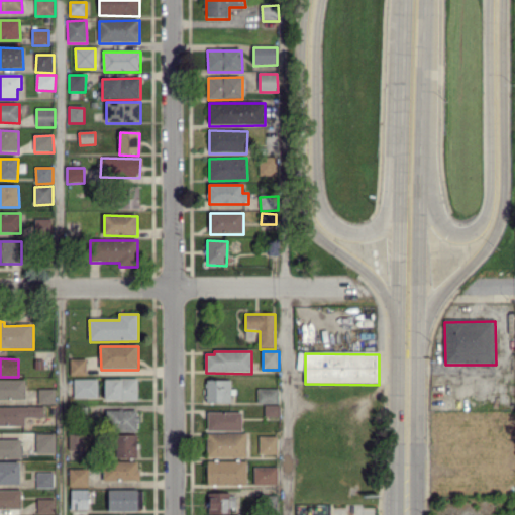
[(87,361),(71,361),(71,377),(87,376),(87,361)]
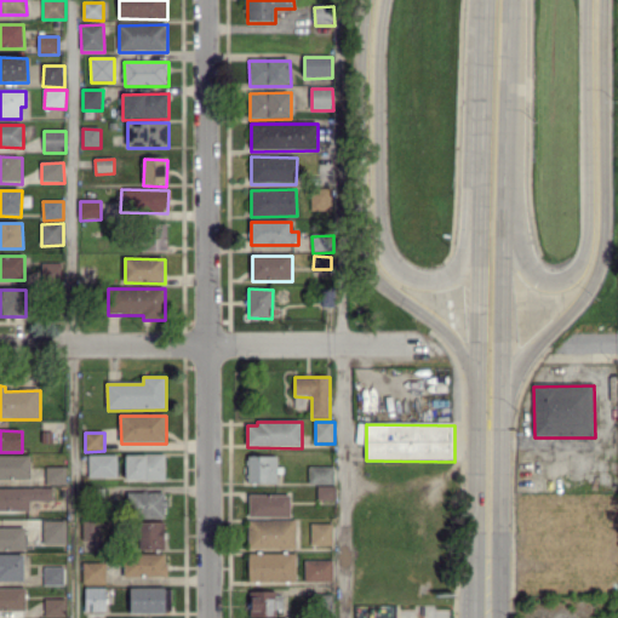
[(0,456),(0,480),(32,481),(32,457),(0,456)]
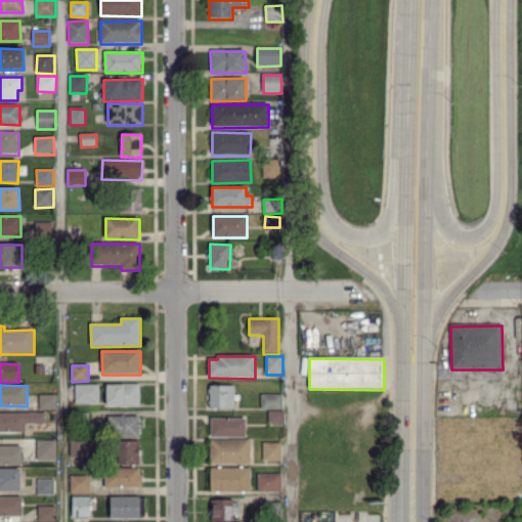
[(99,385),(76,386),(76,404),(100,404),(99,385)]
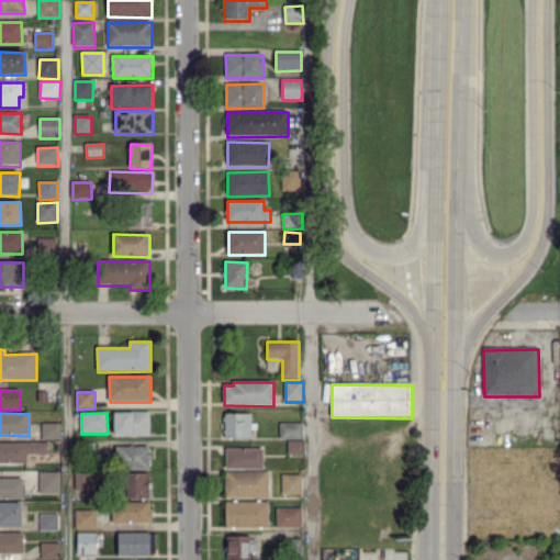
[(150,413),(114,413),(114,437),(150,436),(150,413)]
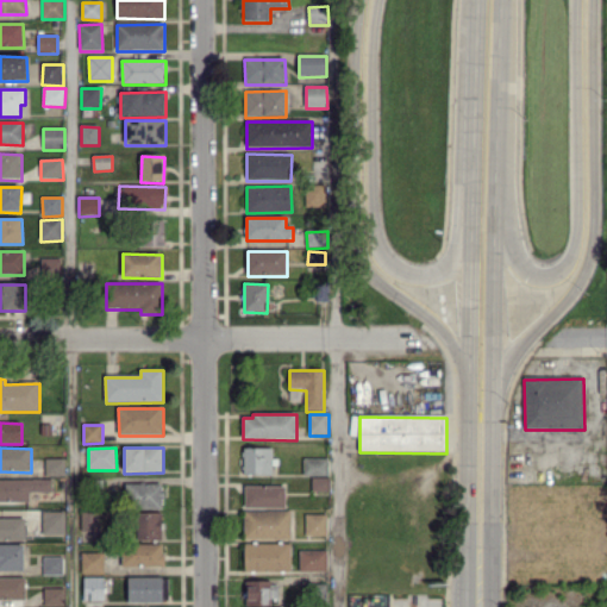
[(276,450),(245,449),(244,476),(273,476),(273,467),(276,467),(276,450)]
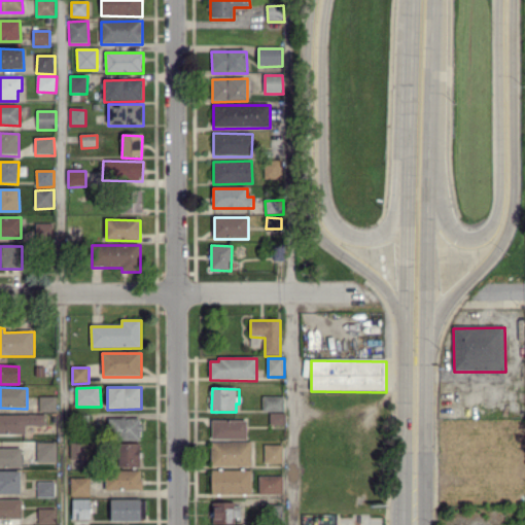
[(40,413),(58,413),(58,397),(40,397),(40,413)]
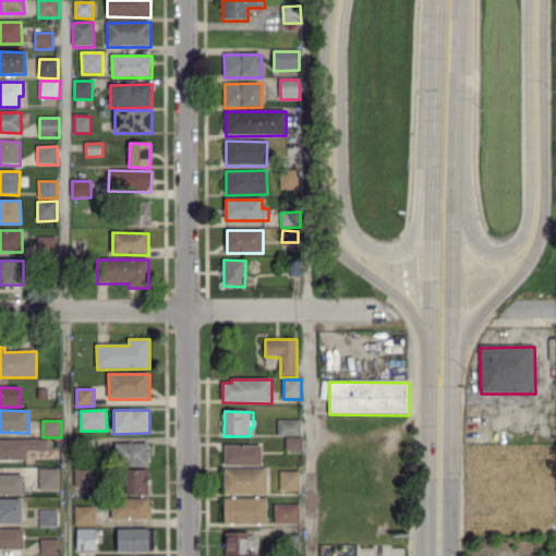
[(301,436),(301,421),(279,421),(279,436),(301,436)]
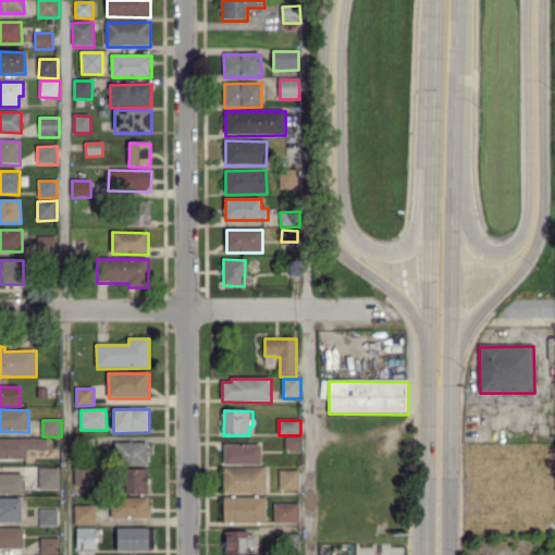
[(300,438),(285,438),(286,452),(301,451),(300,438)]
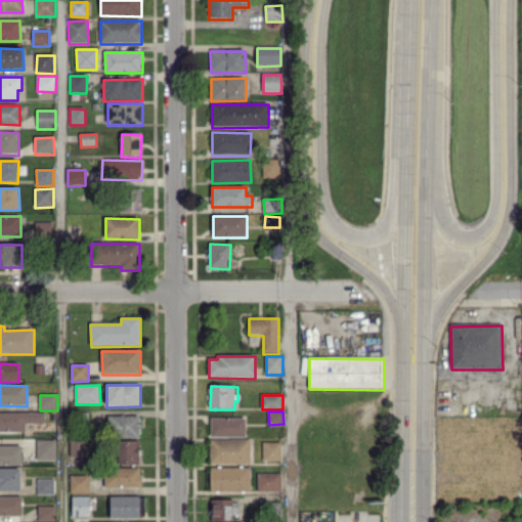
[(46,425),(45,414),(0,414),(0,432),(25,432),(25,425),(46,425)]
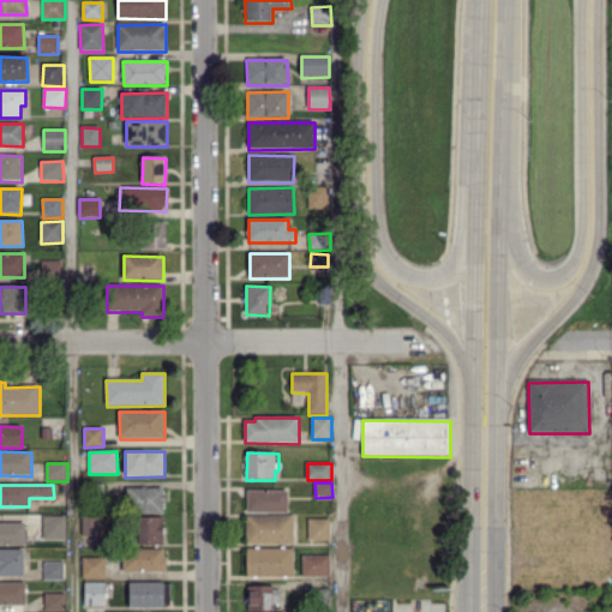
[(165,489),(129,490),(129,515),(166,514),(165,489)]
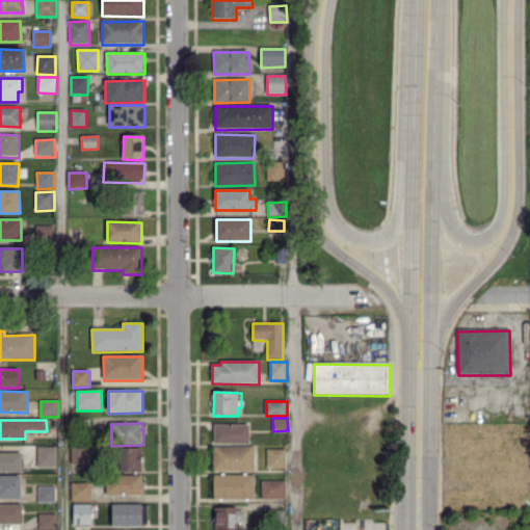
[(214,445),(249,445),(249,425),(215,425),(214,445)]
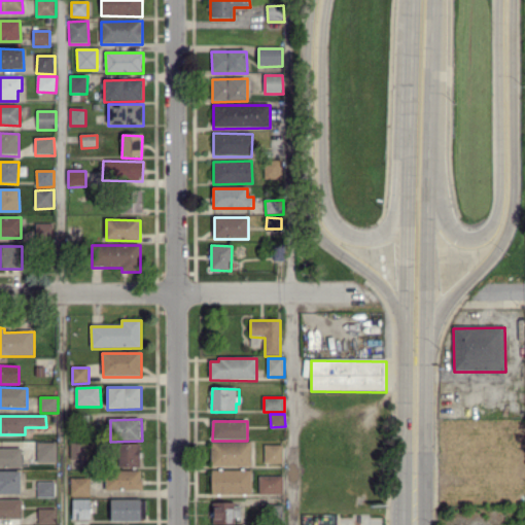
[(252,443),(211,444),(212,467),(252,467),(252,443)]
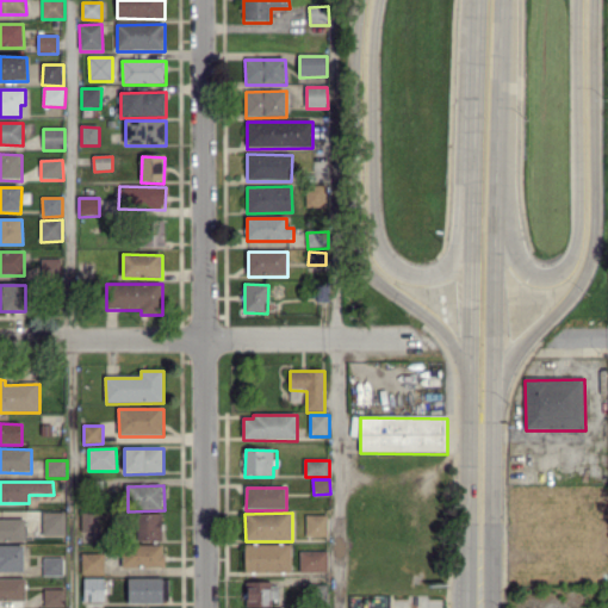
[(67,514),(44,514),(44,538),(67,538),(67,514)]
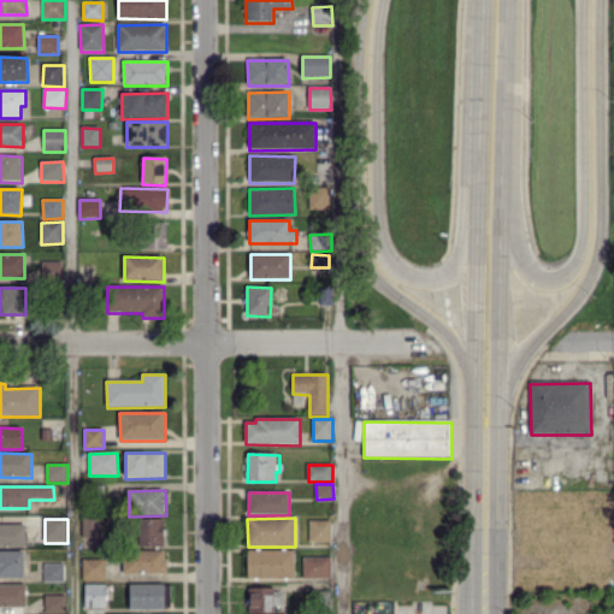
[(83,538),(105,539),(105,519),(83,519),(83,538)]
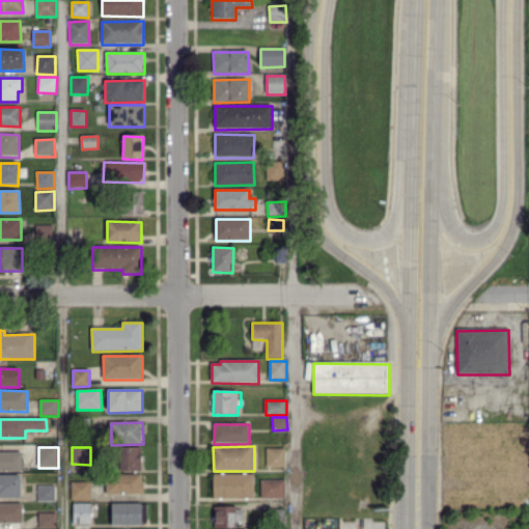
[(141,448),(119,448),(120,472),(142,472),(141,448)]
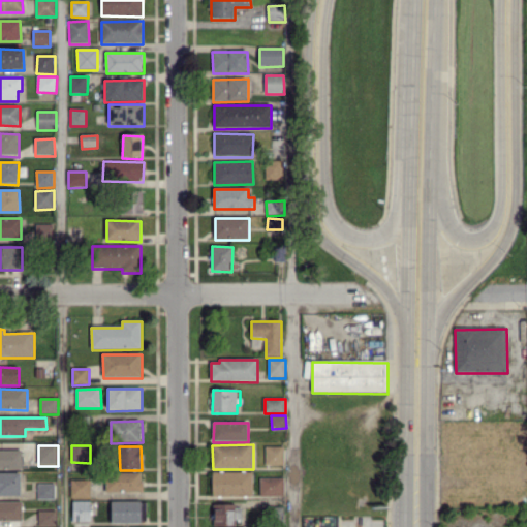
[(266,466),(284,466),(284,447),(266,447),(266,466)]
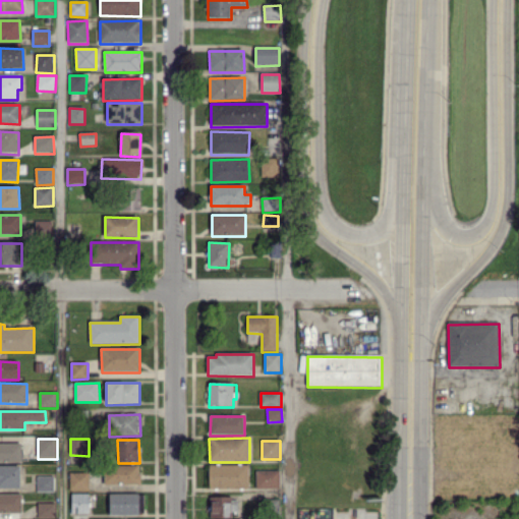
[(0,463),(22,463),(22,444),(0,444),(0,463)]
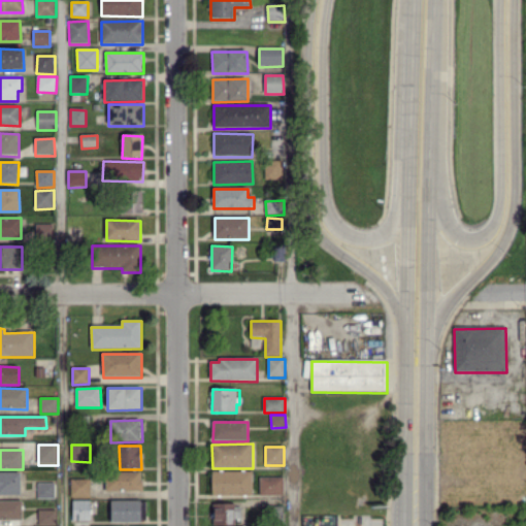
[(211,496),(253,497),(254,472),(212,471),(211,496)]
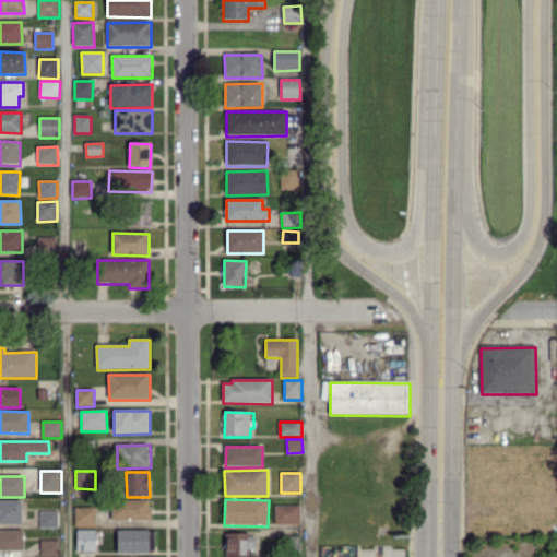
[(22,500),(0,500),(0,525),(22,525),(22,500)]
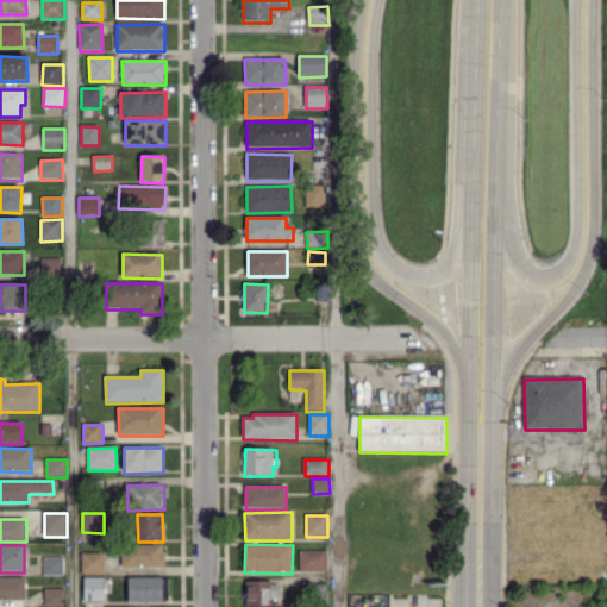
[(124,568),(164,569),(166,545),(124,545),(124,568)]
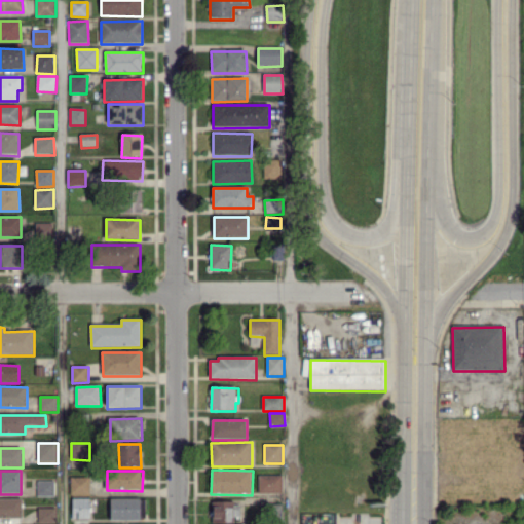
[(283,476),(259,476),(259,494),(283,494),(283,476)]
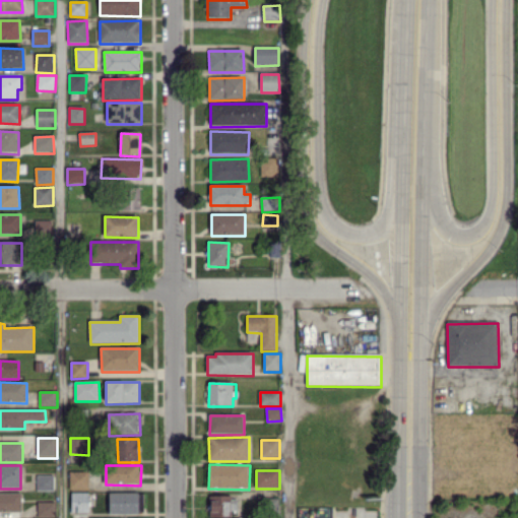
[(88,490),(88,472),(70,472),(71,491),(88,490)]
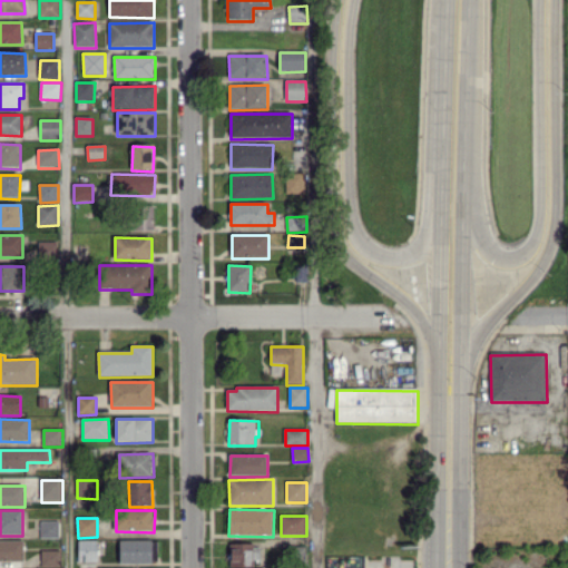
[(41,539),(60,539),(60,522),(41,521),(41,539)]
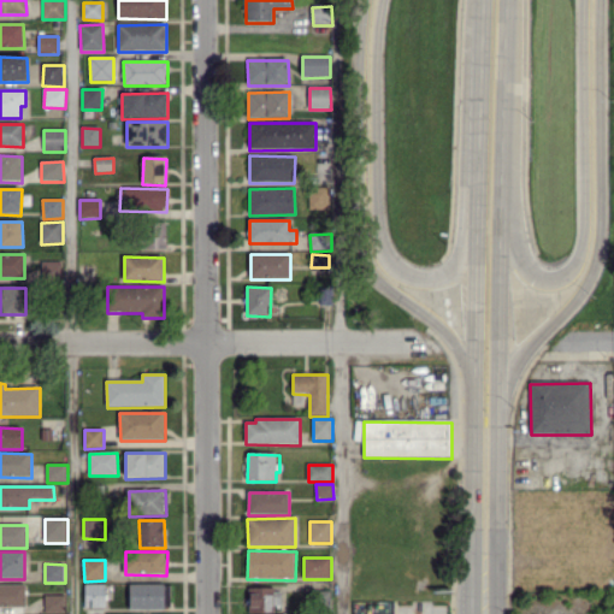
[(0,585),(0,608),(27,608),(25,585),(0,585)]
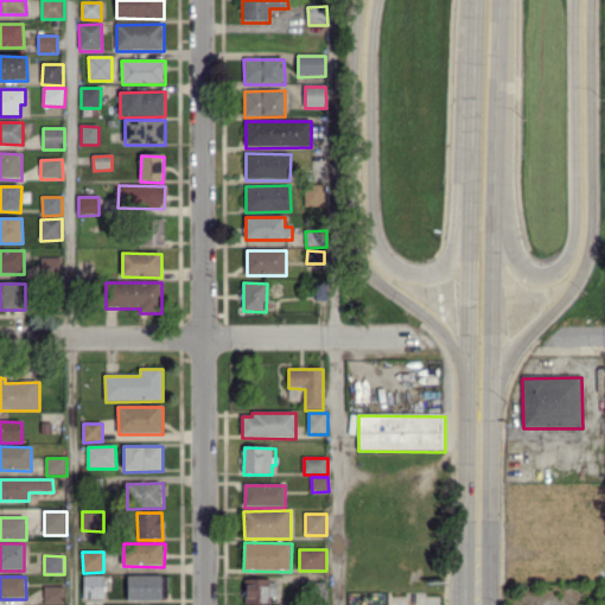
[(104,577),(84,578),(84,600),(104,599),(104,577)]
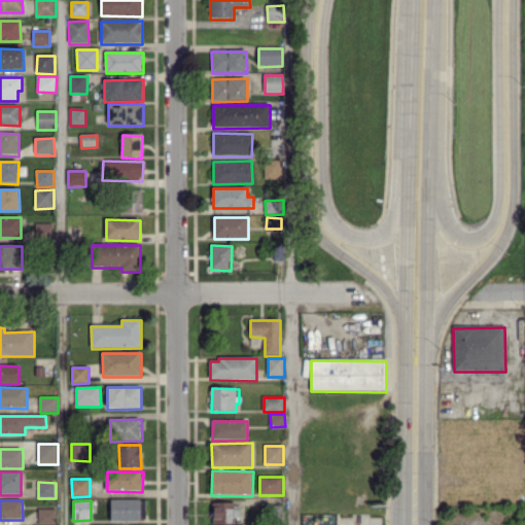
[(146,522),(146,500),(112,500),(111,521),(146,522)]
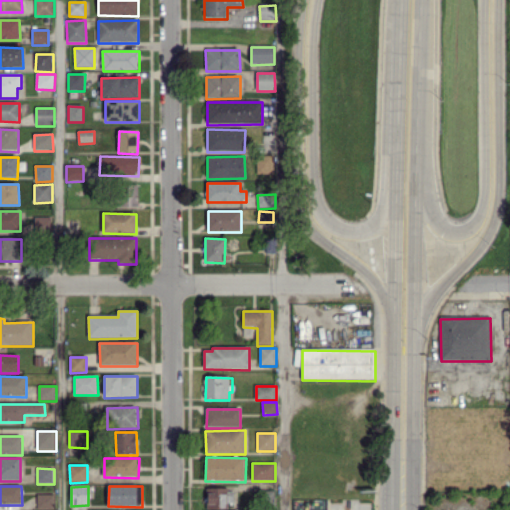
[(232,509),(232,490),(207,490),(207,509),(232,509)]
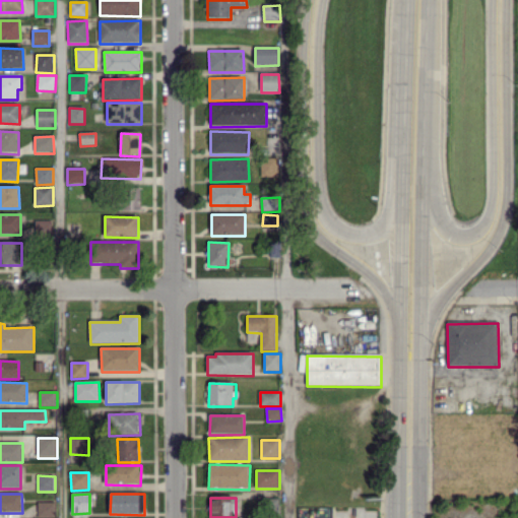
[(57,517),(57,503),(38,503),(39,517),(57,517)]
